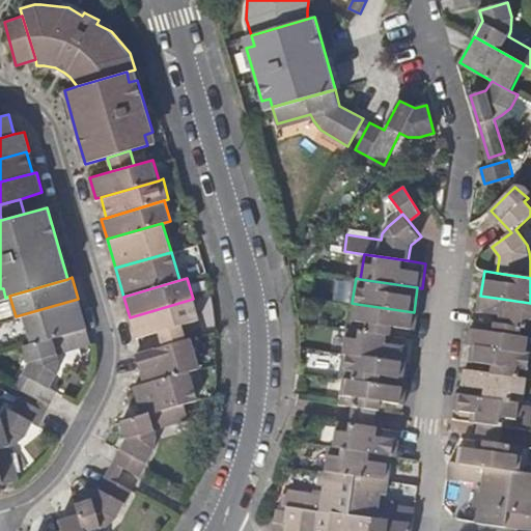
[(530,303),(480,296),(476,322),(530,329),(530,303)]
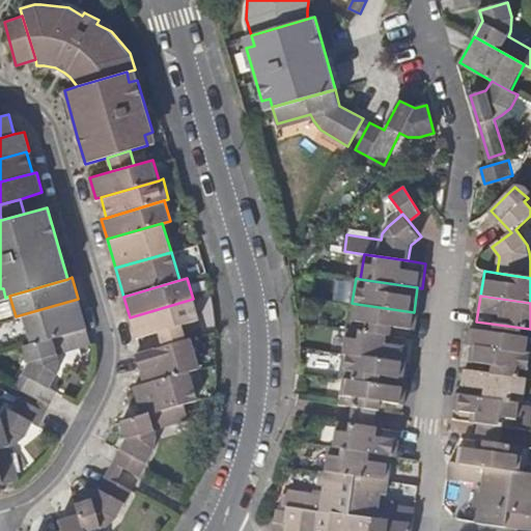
[(23,314),(31,343),(86,327),(78,299),(23,314)]
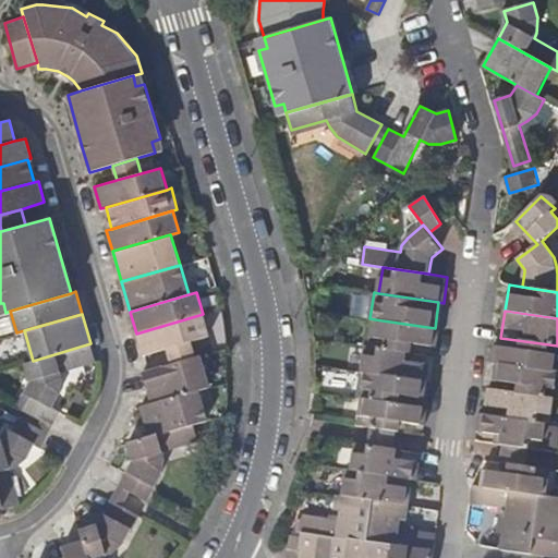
[(203,314),(136,334),(138,343),(141,354),(141,355),(167,348),(191,341),(209,336),(203,314)]
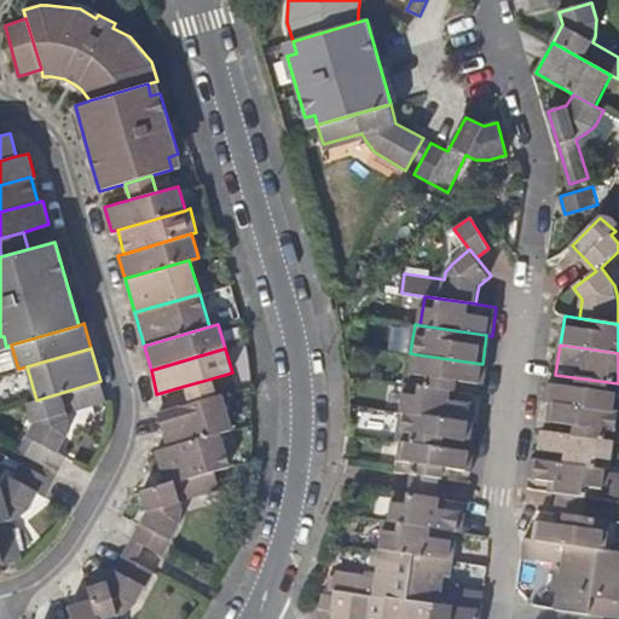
[(487,364),(482,364),(416,354),(411,383),(479,394),(484,394),(487,364)]
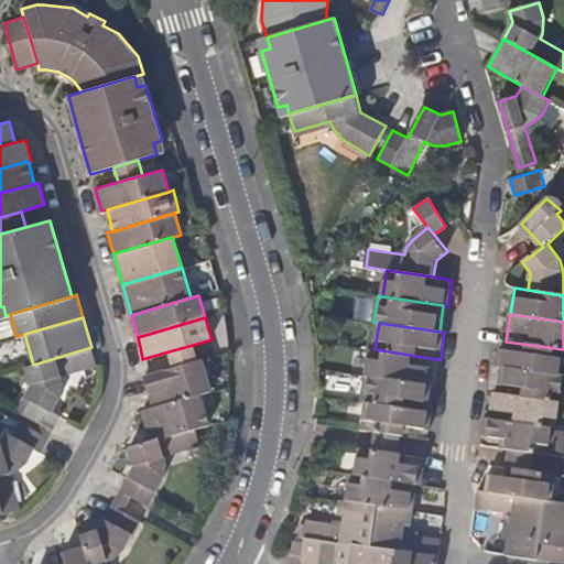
[(563,377),(563,376),(563,349),(506,342),(501,340),(497,367),(502,367),(563,377)]
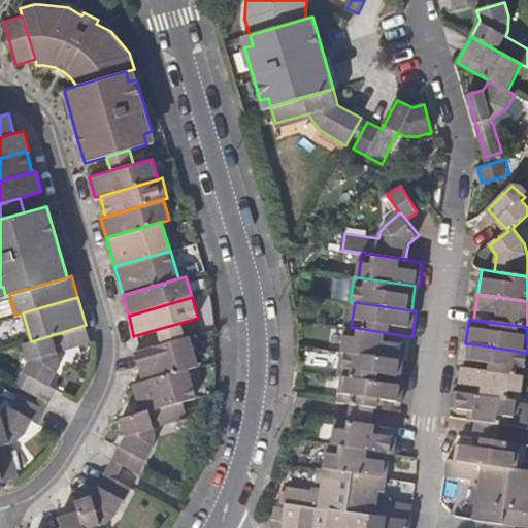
[(90,341),(86,325),(31,341),(25,343),(29,359),(23,369),(30,374),(23,387),(50,401),(57,389),(48,384),(55,370),(58,363),(58,358),(57,351),(90,341)]
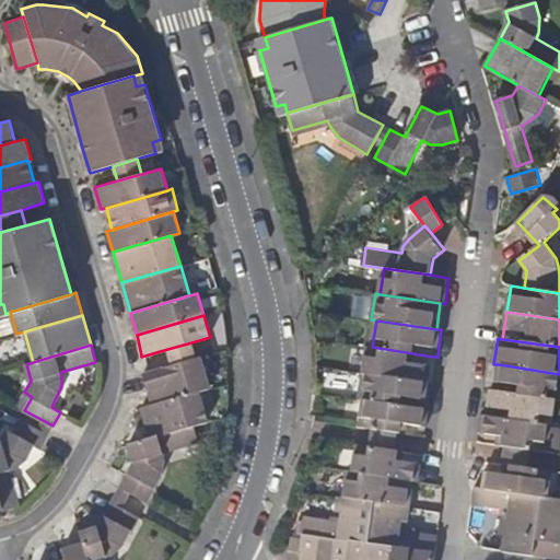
[(433,357),(372,347),(368,346),(364,373),(429,383),(433,357)]
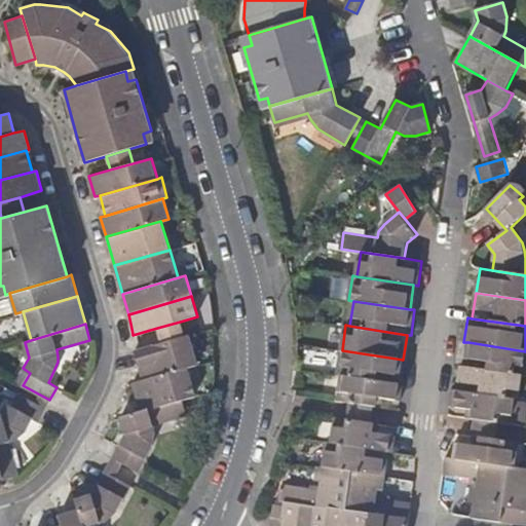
[(143,379),(187,366),(196,364),(188,335),(184,336),(161,343),(135,350),(143,379)]
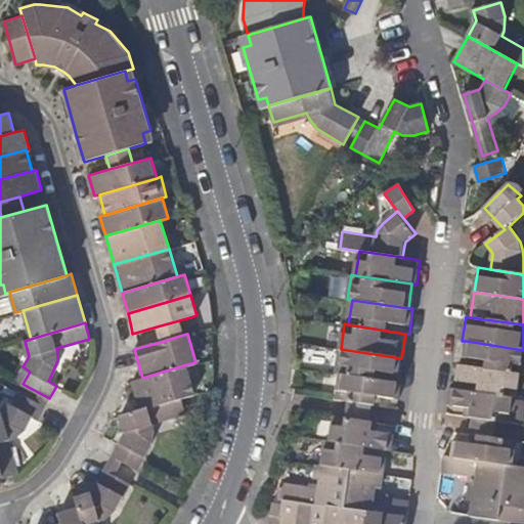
[(523,349),(523,350),(467,341),(463,366),(521,375),(523,375),(523,349)]
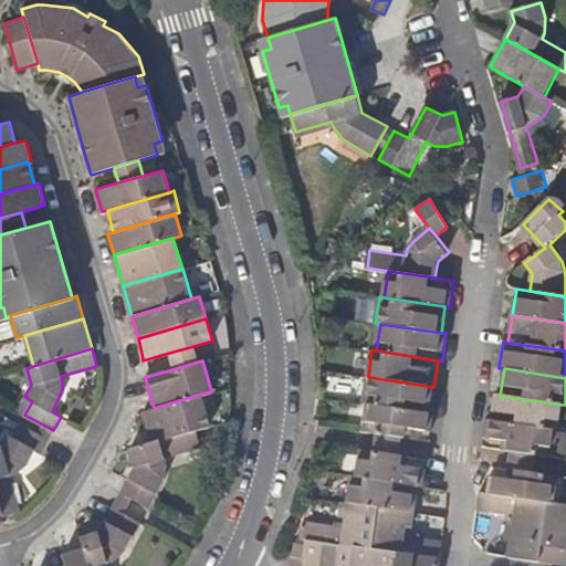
[(430,415),(433,387),(368,377),(364,405),(368,405),(430,415)]
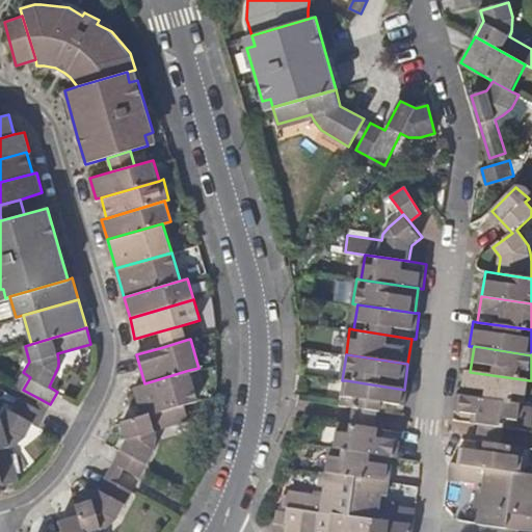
[(141,416),(184,403),(196,399),(189,370),(144,383),(134,386),(141,416)]
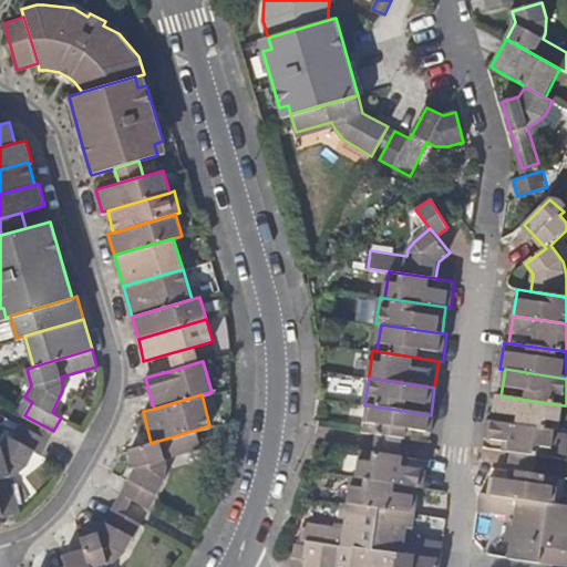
[(559,433),(564,405),(501,397),(496,395),(492,423),(555,432),(559,433)]
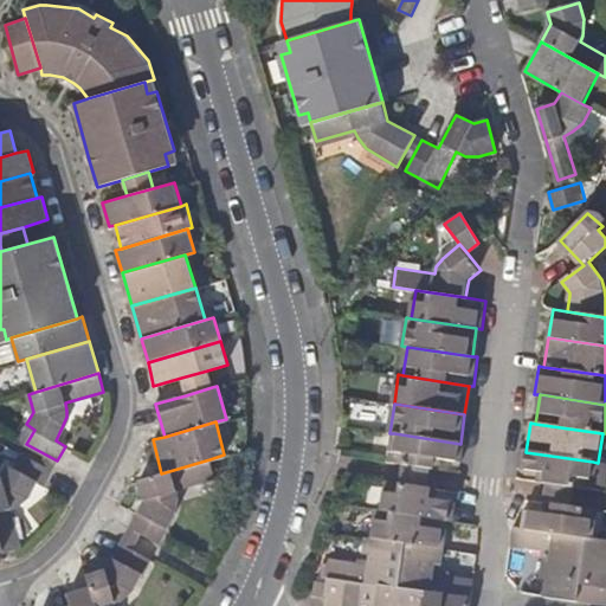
[(389,462),(405,464),(431,469),(461,472),(464,444),(461,444),(394,433),(389,462)]
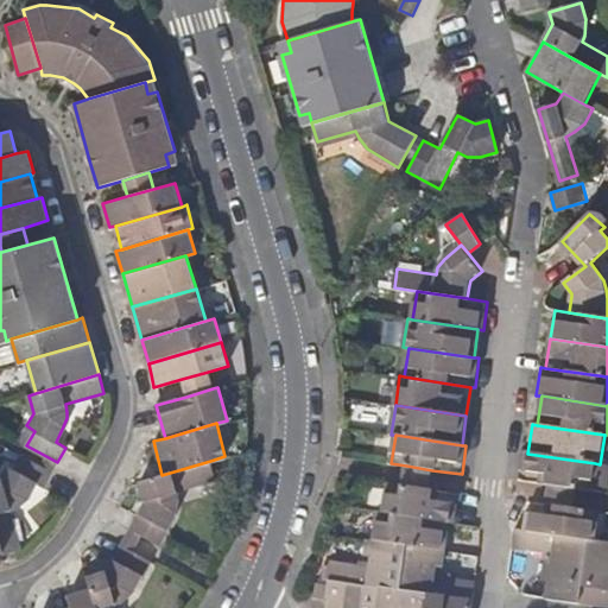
[(595,463),(527,454),(523,453),(519,481),(549,487),(546,502),(572,507),(576,491),(590,493),(595,463)]
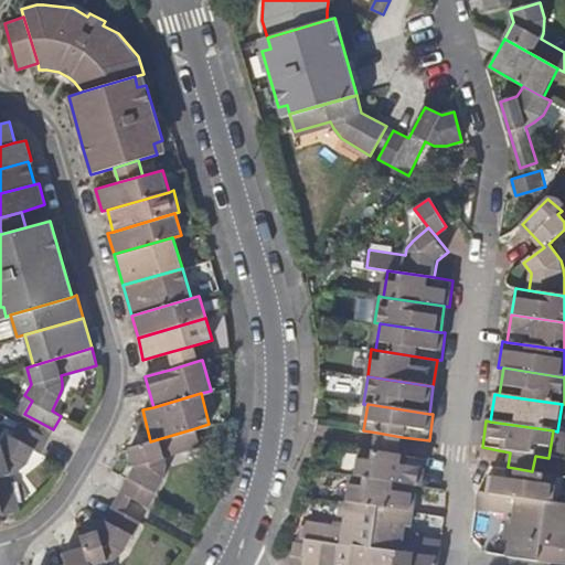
[(0,501),(3,513),(4,514),(19,511),(9,473),(16,471),(22,466),(27,461),(33,448),(41,451),(49,437),(20,422),(12,435),(6,433),(0,440),(0,501)]
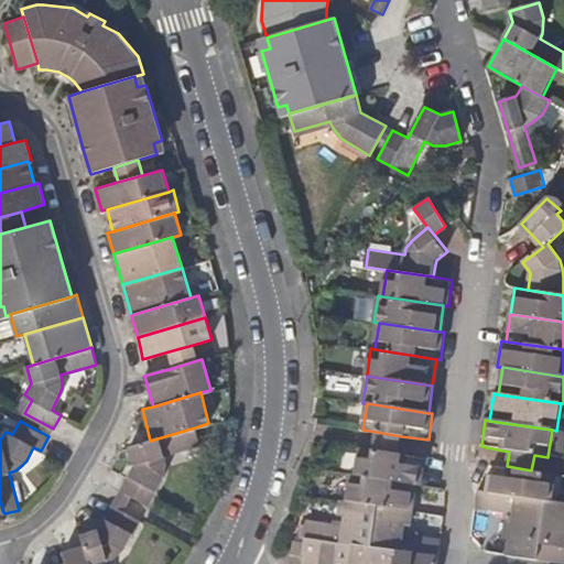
[(195,427),(150,441),(130,446),(134,464),(120,489),(149,505),(164,477),(166,465),(164,455),(199,444),(195,427)]
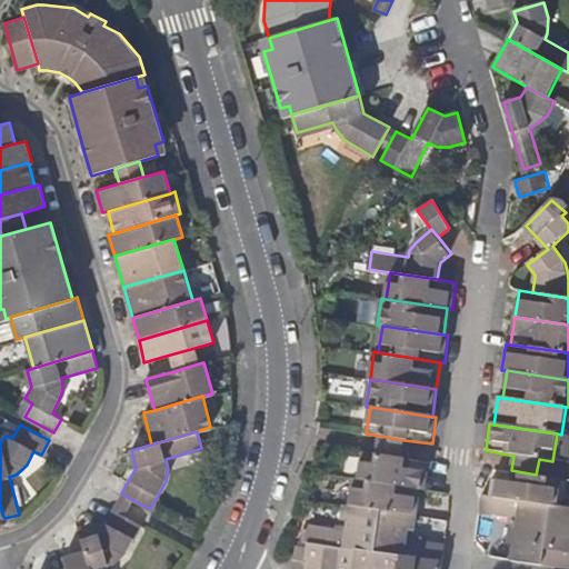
[(405,440),(380,436),(377,453),(363,451),(360,478),(421,488),(426,488),(430,461),(402,456),(405,440)]
